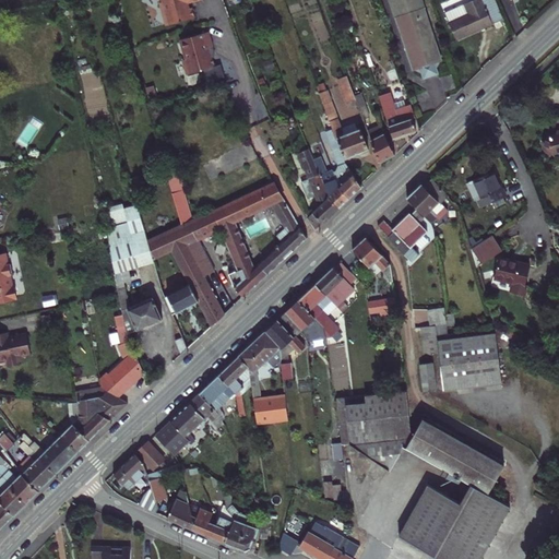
[(158,0),(166,23),(192,15),(189,3),(201,0),(158,0)]
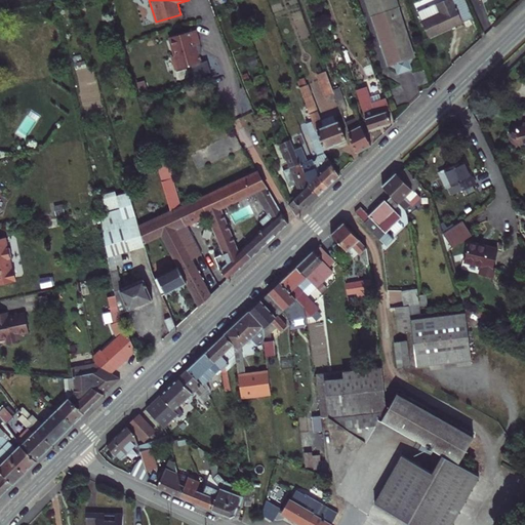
[(414,56),(415,55),(397,0),(365,0),(387,65),(388,65),(395,67),(397,72),(411,68),(409,63),(414,56)]
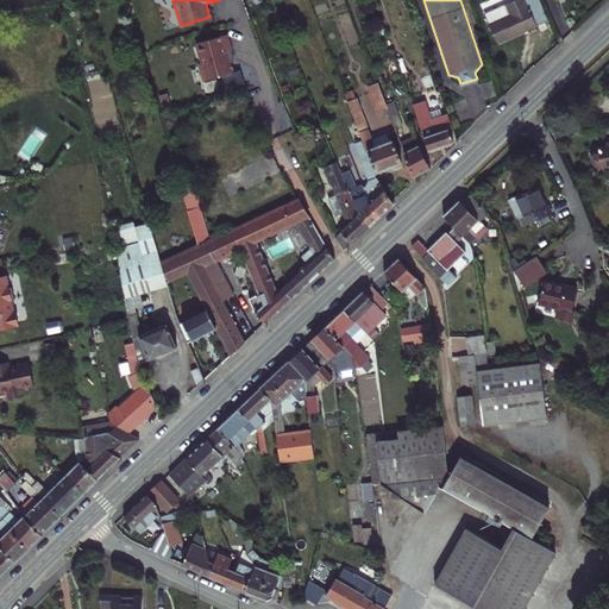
[(515,0),(484,16),(500,45),(548,20),(538,0),(515,0)]
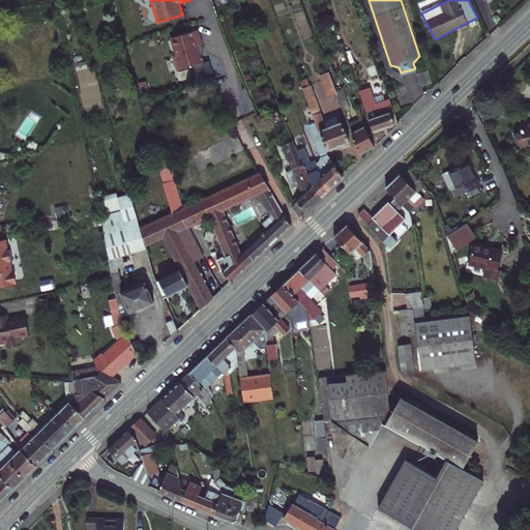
[(199,29),(170,37),(179,69),(202,63),(197,45),(203,43),(199,29)]
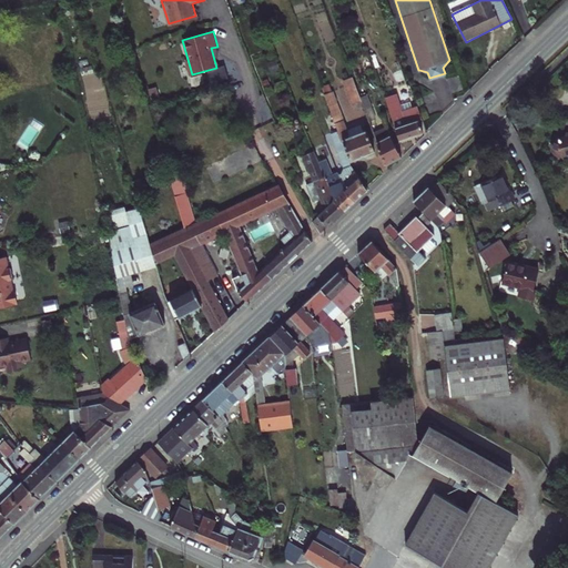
[(345,104),(355,101),(352,93),(342,97),(345,104)]
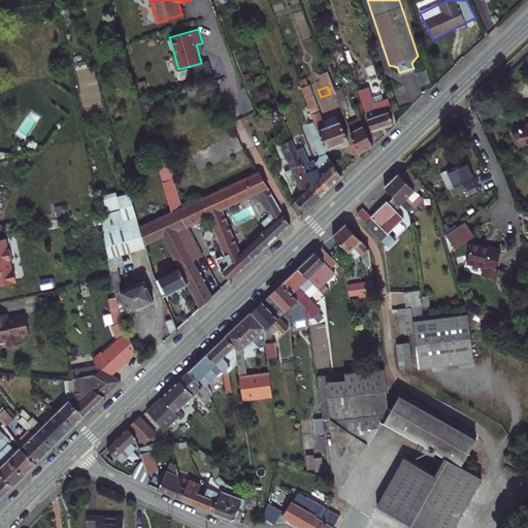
[(374,130),(395,123),(392,110),(394,110),(390,97),(373,102),(368,88),(361,90),(374,130)]
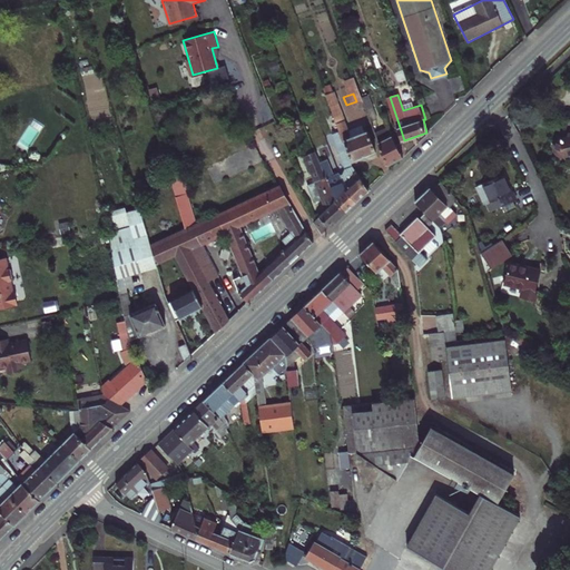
[(372,118),(376,116),(370,100),(362,102),(371,126),(375,125),(372,118)]
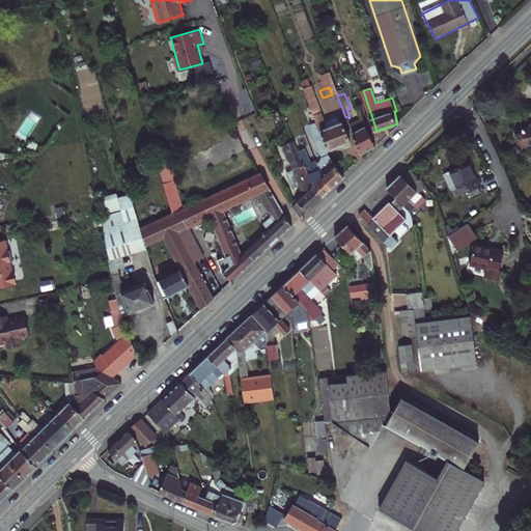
[(327,150),(350,142),(342,123),(325,129),(324,128),(326,127),(314,96),(307,99),(310,106),(327,150)]
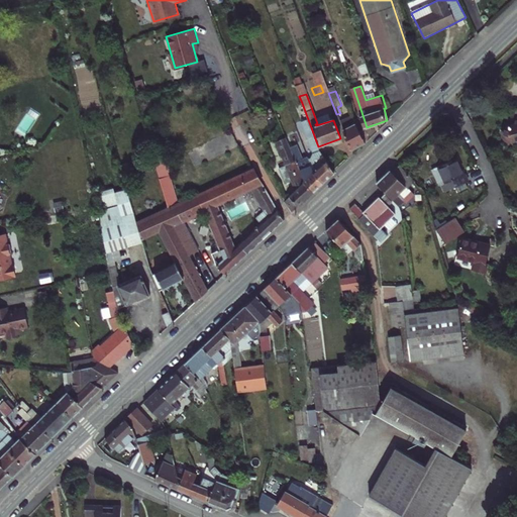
[(322,182),(333,171),(322,154),(319,149),(318,146),(302,103),(293,106),(301,129),(306,127),(308,135),(306,136),(312,152),(310,163),(312,170),(322,182)]
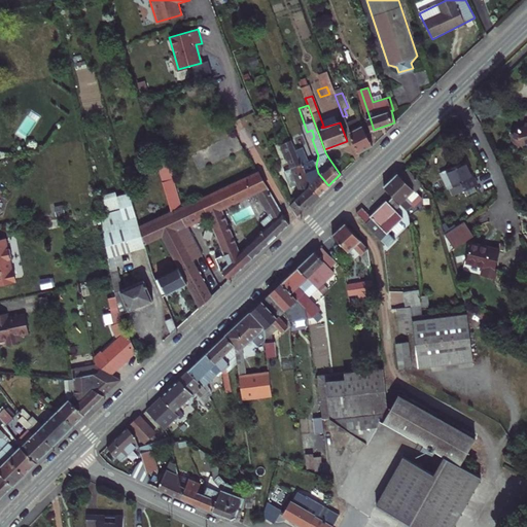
[(360,148),(374,142),(363,121),(350,129),(360,148)]
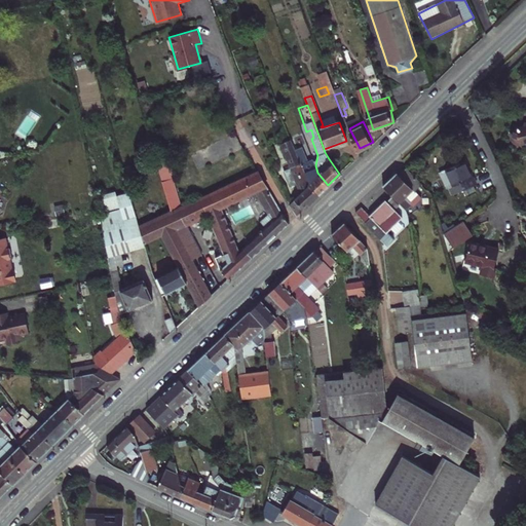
[(525,124),(517,127),(514,129),(513,134),(513,137),(515,140),(518,143),(520,143),(522,142),(523,146),(525,145),(525,124)]
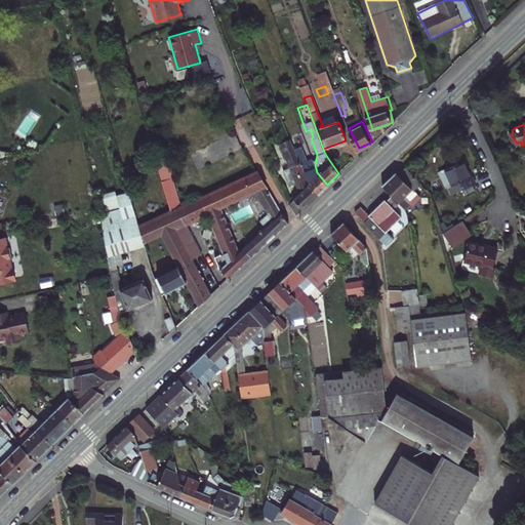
[(318,194),(327,185),(317,172),(315,165),(311,155),(304,157),(298,144),(291,146),(298,164),(304,178),(318,194)]
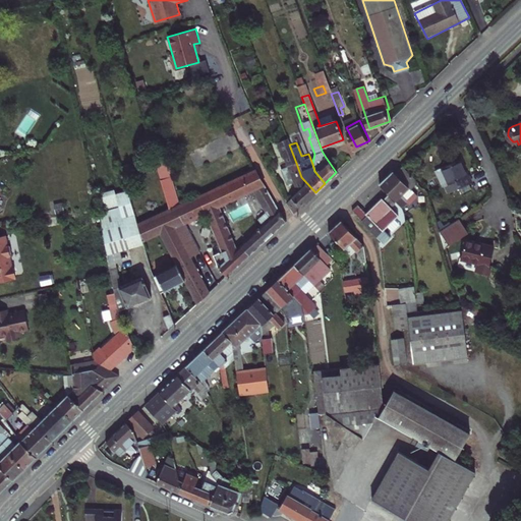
[(457,192),(472,185),(461,160),(442,169),(450,186),(453,184),(457,192)]
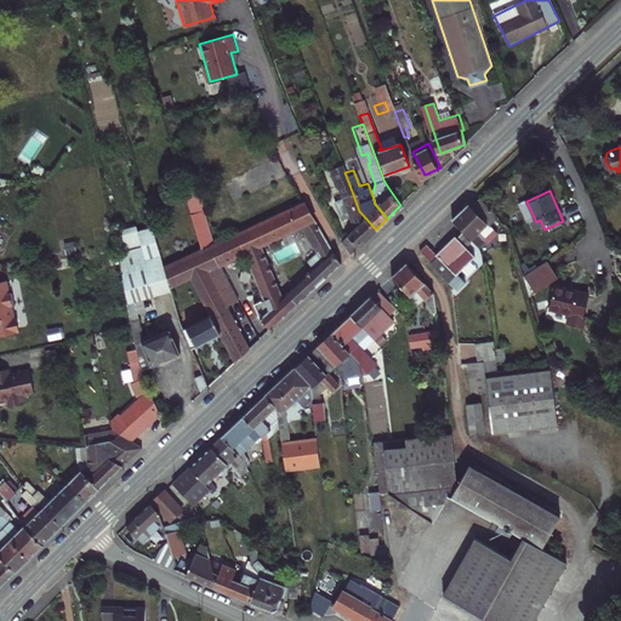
[(340,245),(349,255),(376,229),(359,211),(353,194),(340,200),(352,231),(337,241),(340,245)]
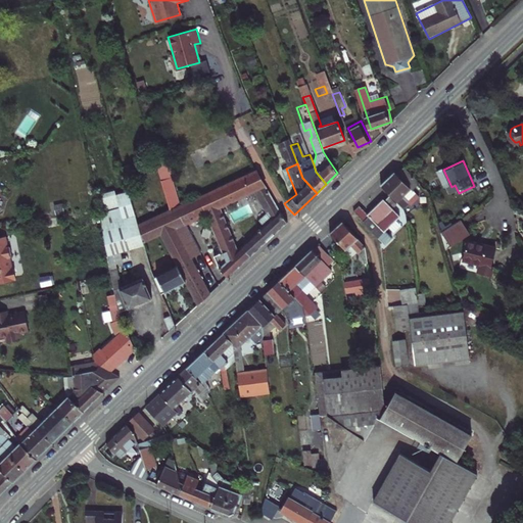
[(402,191),(411,183),(397,170),(389,177),(401,190),(402,191)]
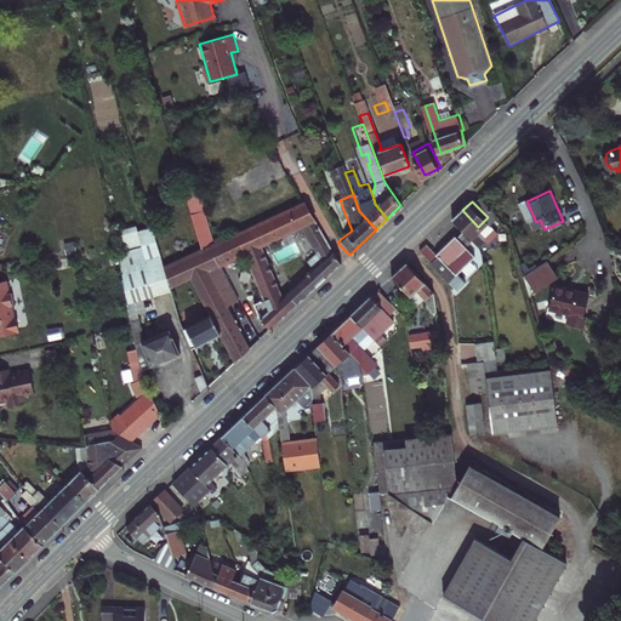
[(292,285),(305,298),(341,263),(328,250),(300,206),(237,235),(246,255),(266,296),(279,290),(261,246),(302,227),(318,251),(306,263),(311,268),(292,285)]
